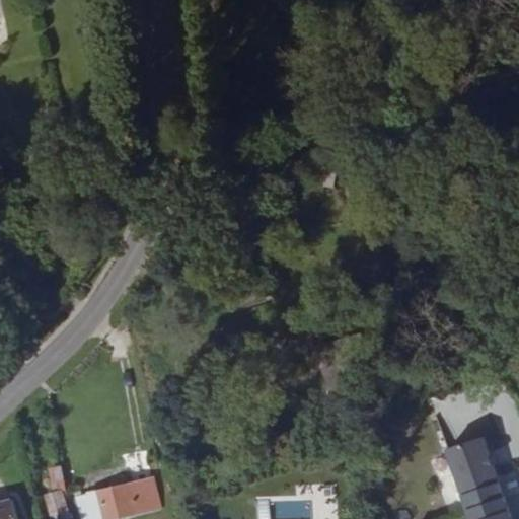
[(347,353),(311,354),(319,395),(334,395),(335,406),(346,405),(346,411),(334,411),(335,417),(326,417),(327,426),(349,426),(347,353)]
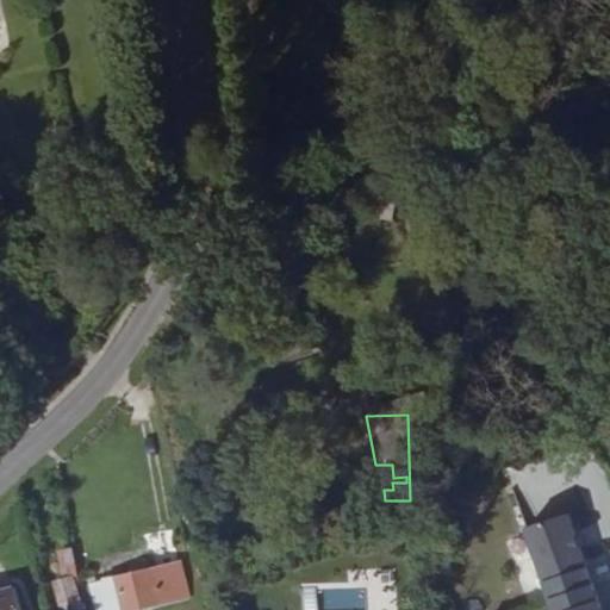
[(362,465),(361,416),(356,417),(358,478),(378,478),(375,465),(362,465)]
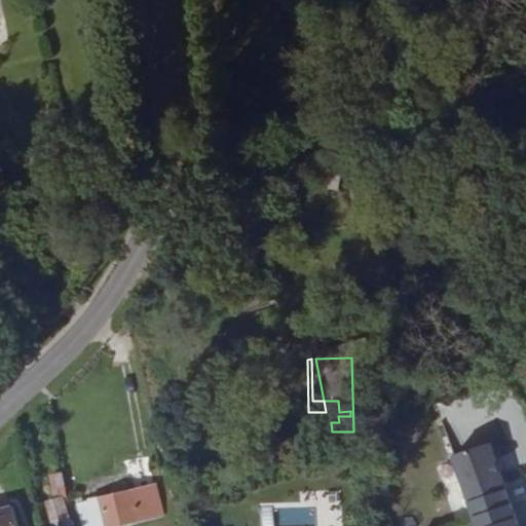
[(324,401),(315,359),(311,359),(312,401),(324,401)]
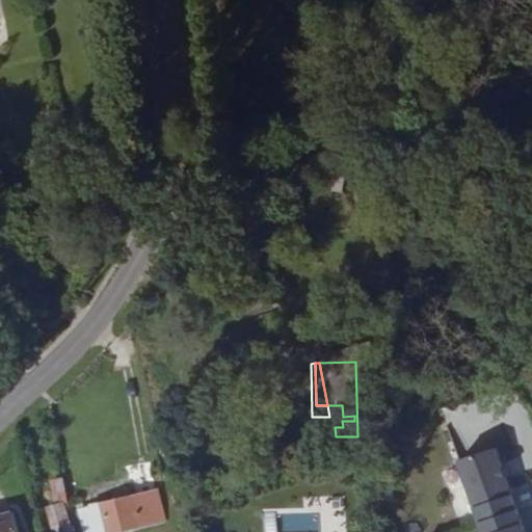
[(342,405),(327,405),(329,417),(343,417),(342,405)]
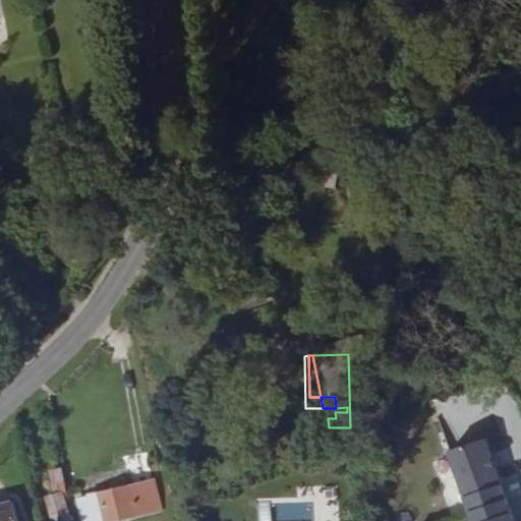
[(447,446),(467,520),(513,520),(489,433),(447,446)]
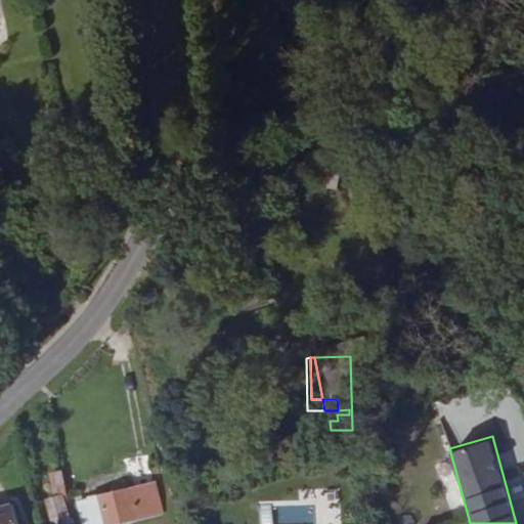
[(68,493),(63,473),(50,476),(54,495),(46,497),(50,514),(55,513),(57,520),(68,518),(62,493),(68,493)]
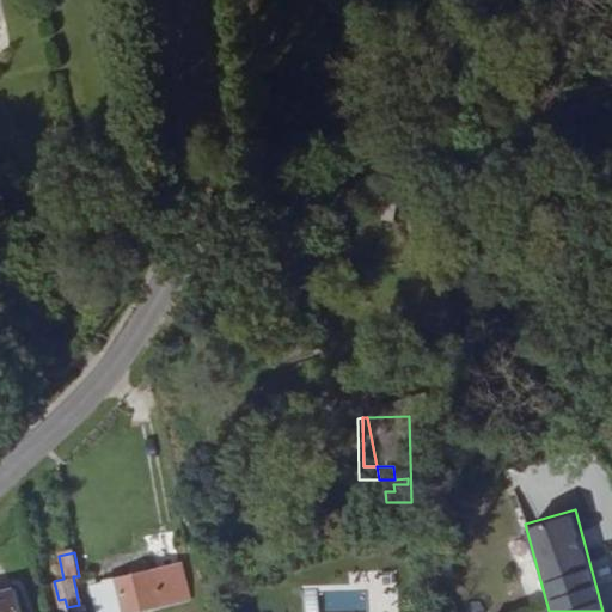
[(81,588),(86,611),(85,611),(118,611),(190,597),(182,562),(105,577),(106,582),(81,588)]
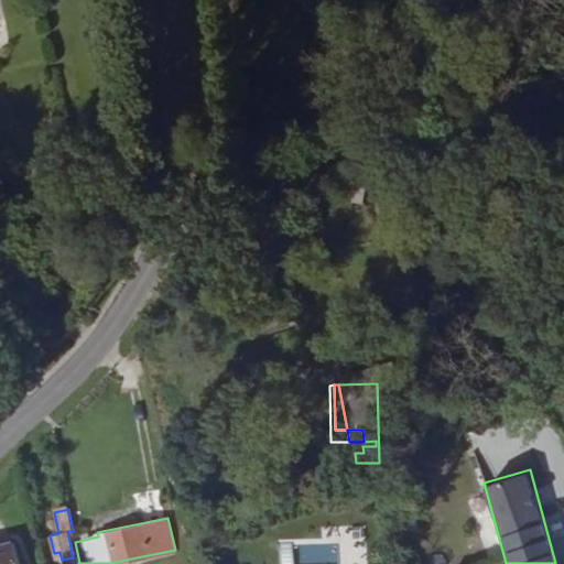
[(0,538),(0,563),(19,563),(14,535),(0,538)]
